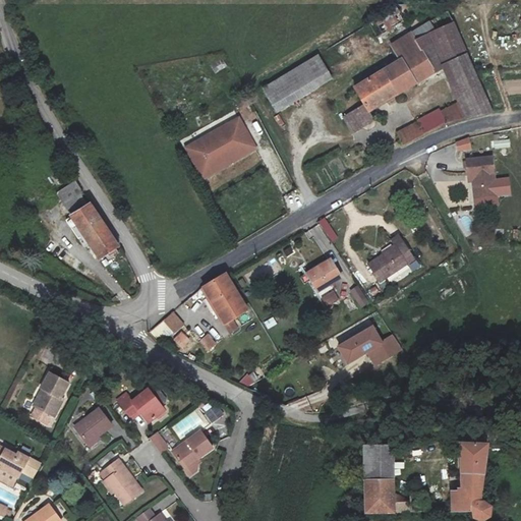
[(404,20),(396,7),(369,23),(378,37),(404,20)]
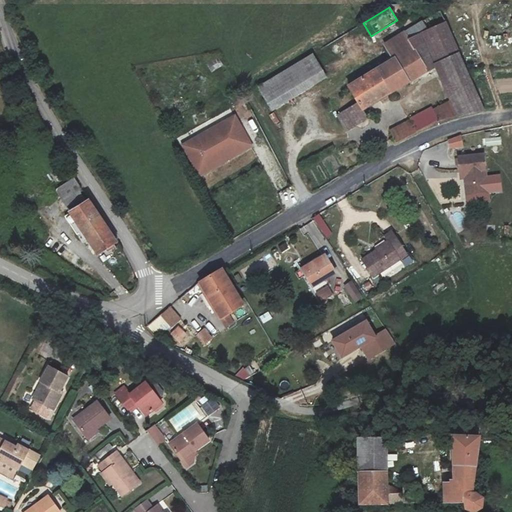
[(419,22),(402,32),(427,72),(432,68),(433,62),(420,34),(424,32),(419,22)]
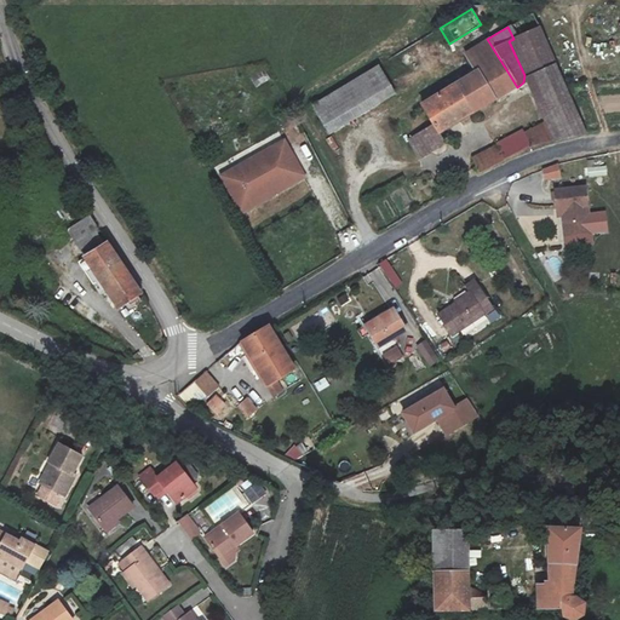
[(560,139),(586,133),(557,65),(539,27),(514,39),(509,41),(524,75),(533,76),(551,119),(560,139)]
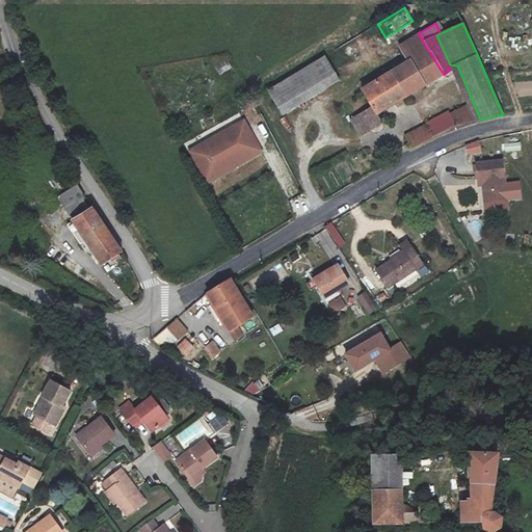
[(398,46),(407,61),(409,60),(424,85),(444,75),(418,33),(398,46)]
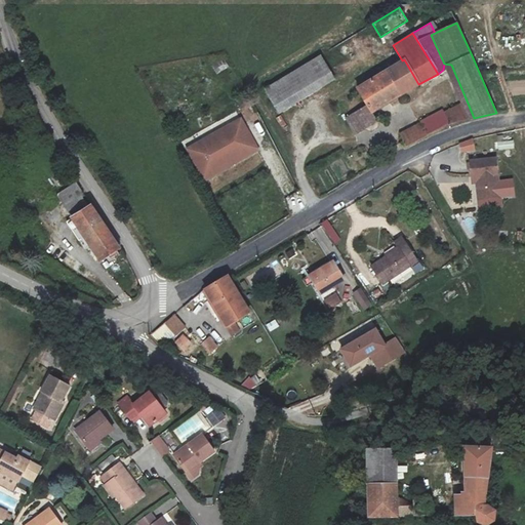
[(334,79),(320,55),(266,88),(280,112),(334,79)]
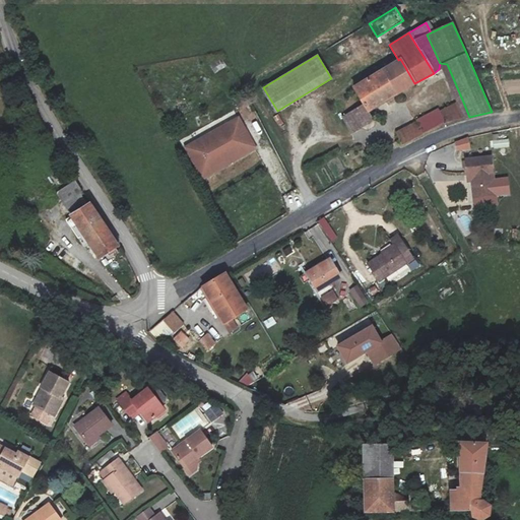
[(209,65),(214,73),(226,66),(220,58),(209,65)]
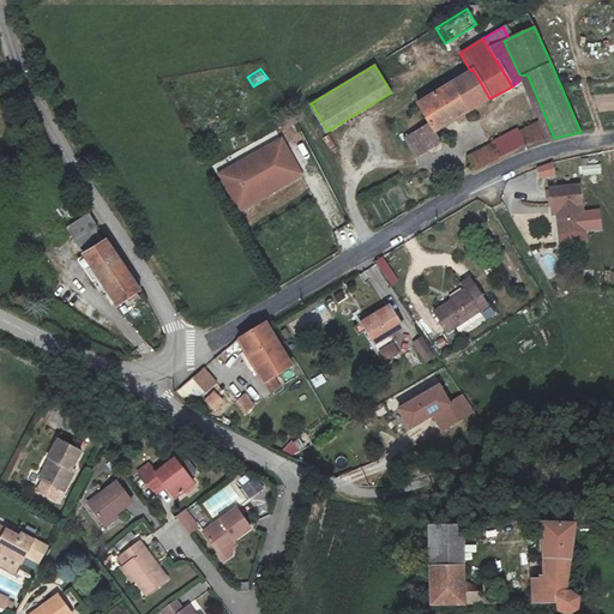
[(435,132),(489,98),(473,70),(470,71),(417,103),(429,124),(405,138),(416,157),(441,142),(435,132)]
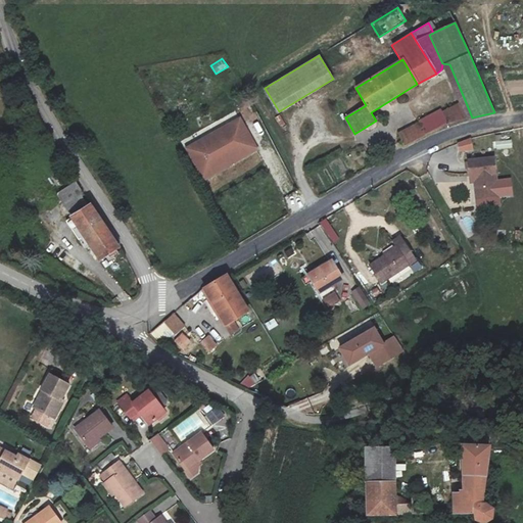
[(398,134),(405,146),(446,124),(472,117),(465,100),(421,124),(420,124),(398,134)]
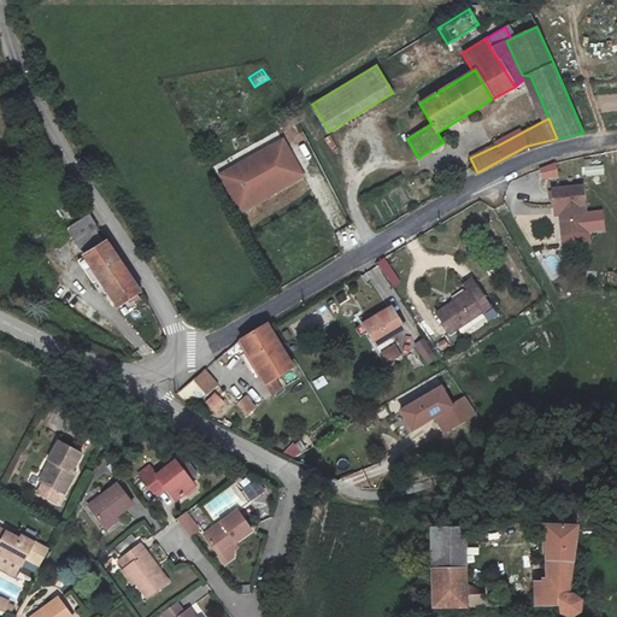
[(238,207),(239,211),(301,176),(281,140),(278,141),(297,175),(281,183),(280,180),(248,198),(250,201),(238,207)]
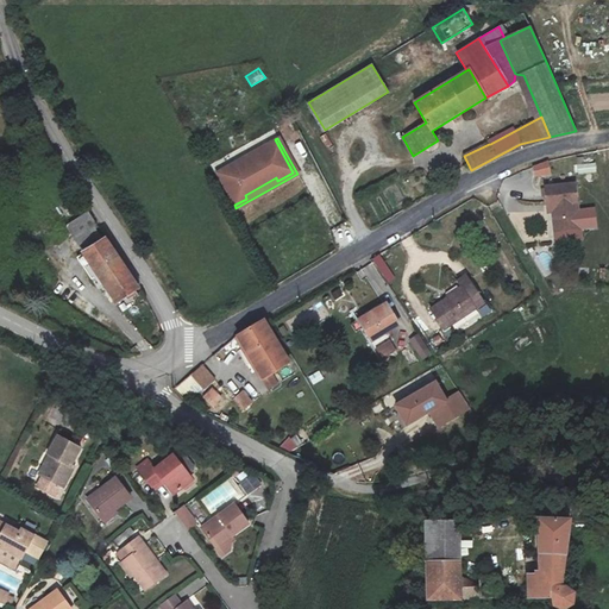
[(275,139),(217,173),(234,205),(246,199),(245,195),(276,177),(277,181),(293,173),(275,139)]
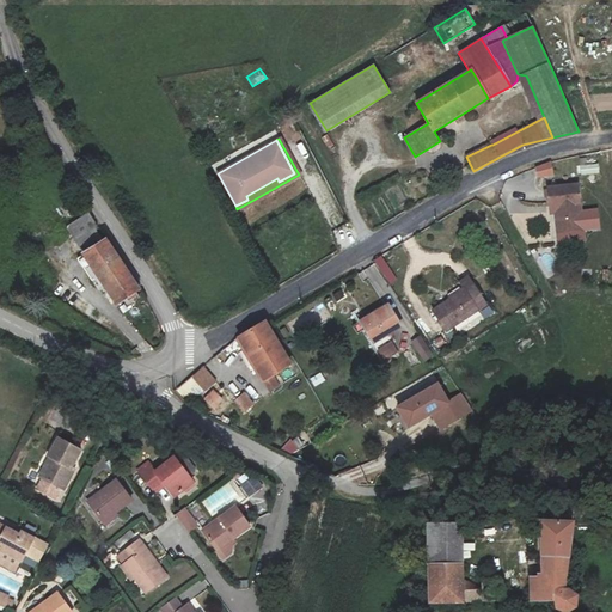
[(580,158),(581,175),(599,173),(598,157),(580,158)]
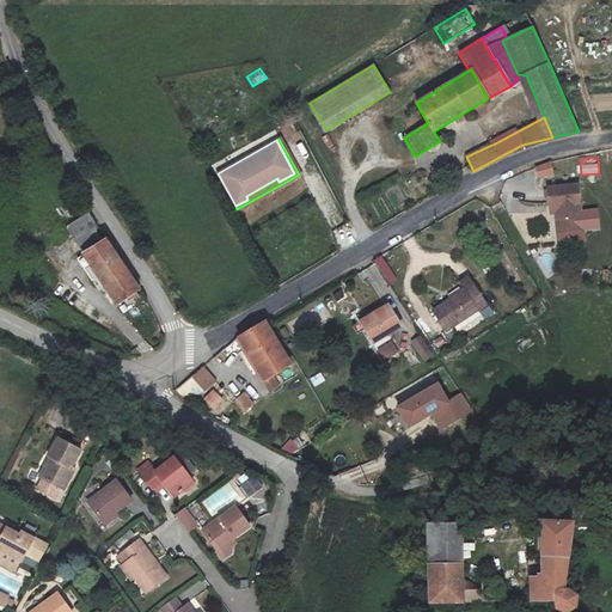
[(551,163),(534,165),(537,179),(554,177),(551,163)]
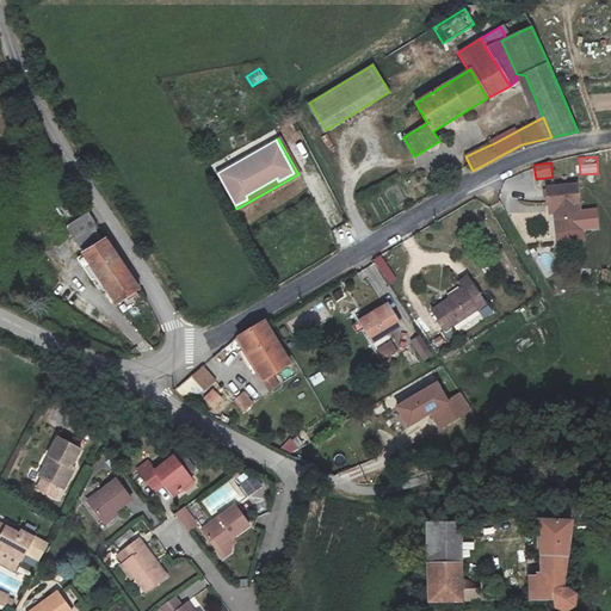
[(547,189),(549,207),(557,205),(561,232),(581,229),(576,185),(547,189)]
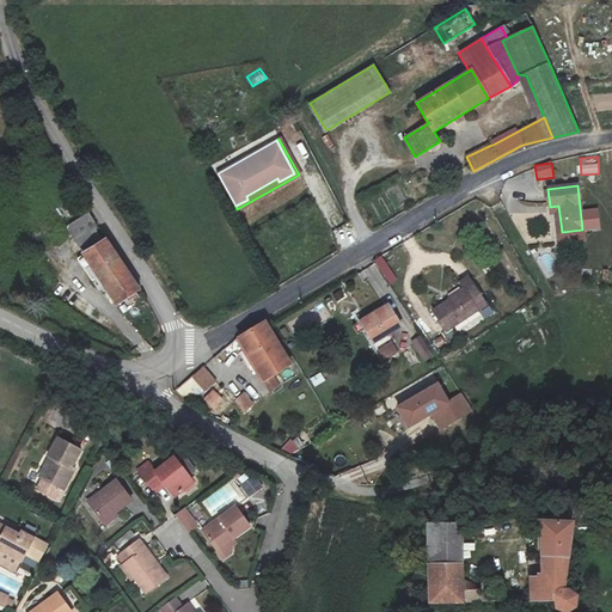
[(558,206),(550,207),(550,213),(555,212),(558,244),(583,240),(582,230),(562,232),(558,206)]
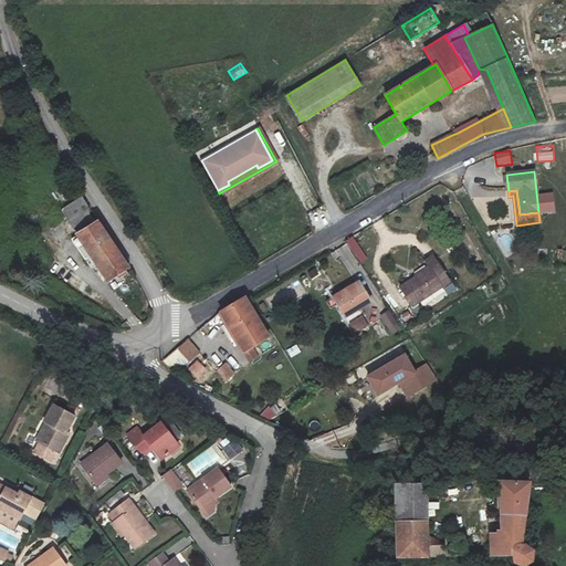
[(124,272),(128,268),(98,222),(95,223),(88,213),(91,211),(82,198),(62,211),(93,259),(90,260),(92,263),(94,261),(98,269),(107,282),(117,275),(124,272)]
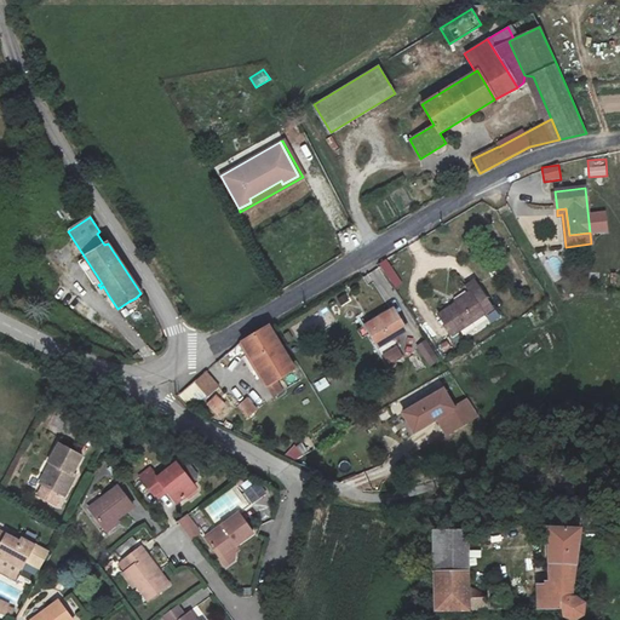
[(475,281),(474,281),(464,287),(469,294),(477,288),(492,309),(493,308),(475,281)]
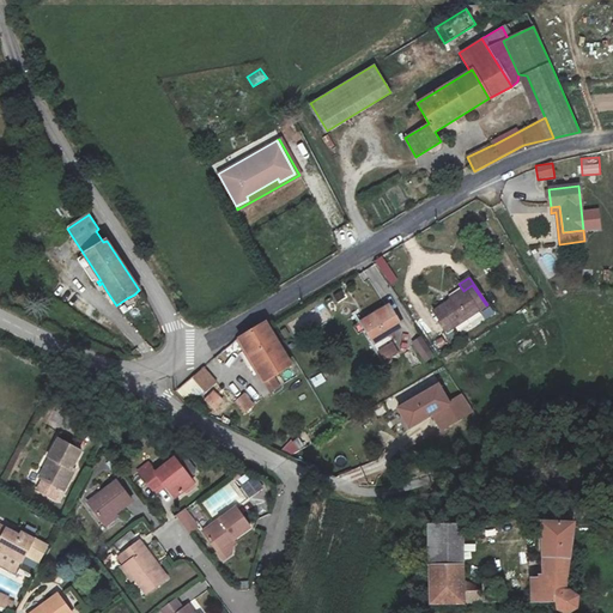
[(434,311),(447,332),(486,305),(472,285),(463,291),(434,311)]
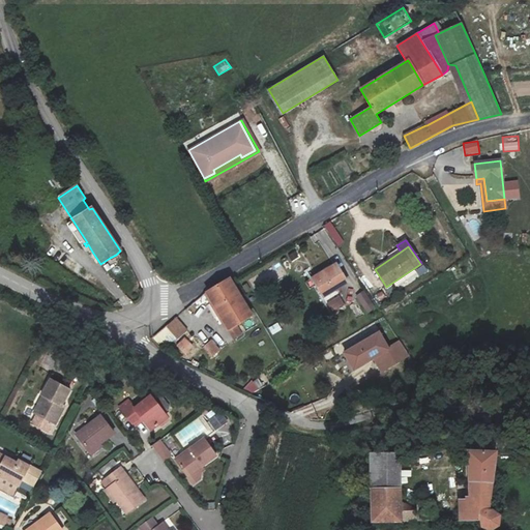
[(97,266),(100,264),(92,252),(89,254),(97,266)]
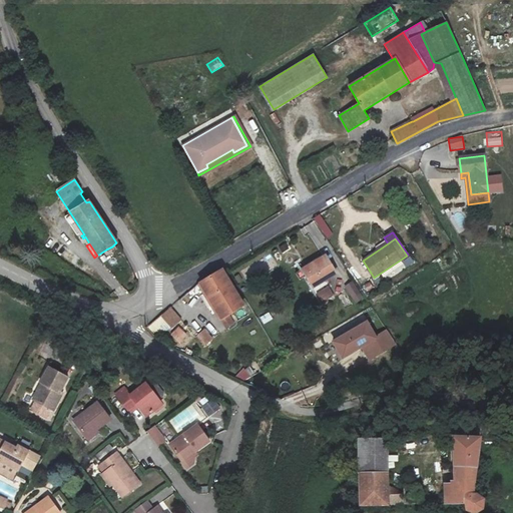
[(302,270),(313,288),(336,274),(326,255),(302,270)]
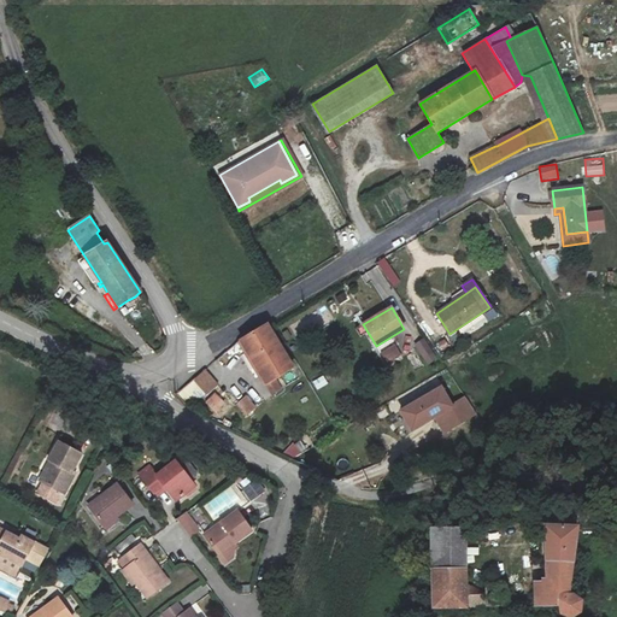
[(293,368),(269,328),(266,324),(240,341),(272,394),(280,389),(274,380),(276,378),(293,368)]
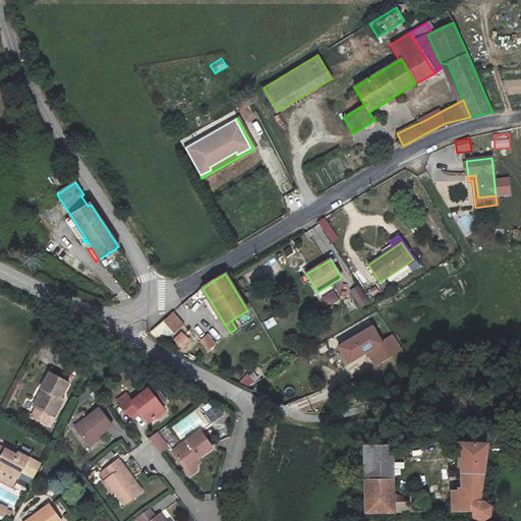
[(357,285),(349,291),(361,308),(369,302),(357,285)]
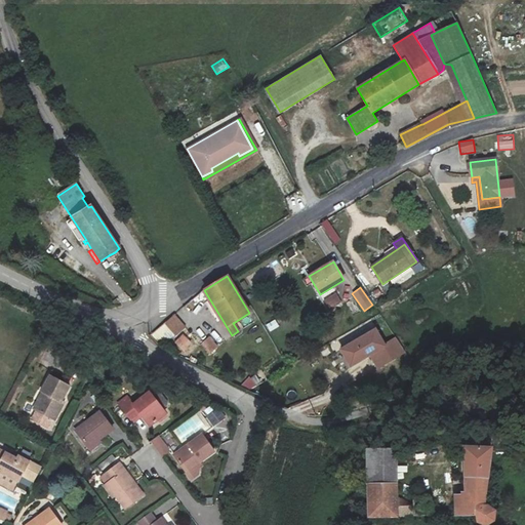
[(322,299),(328,310),(341,301),(335,292),(322,299)]
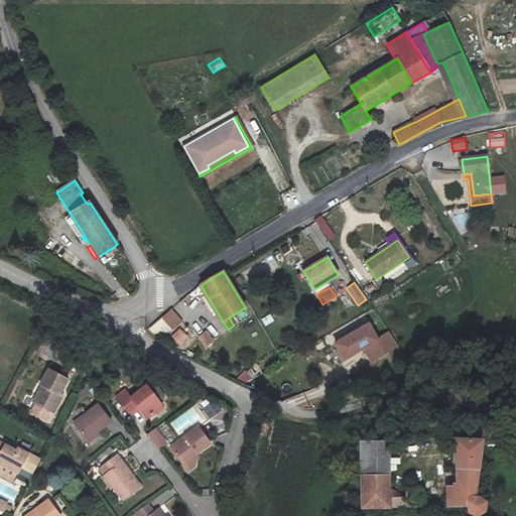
[(181,323),(170,309),(147,330),(156,341),(169,330),(171,331),(181,323)]
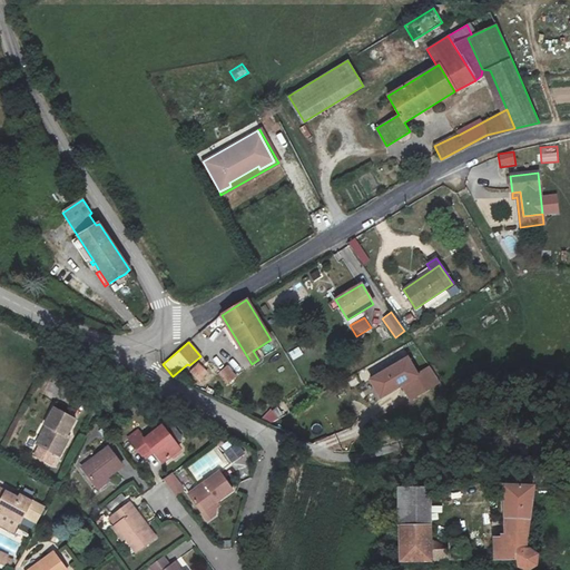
[(292,360),(302,355),(298,347),(288,353),(292,360)]
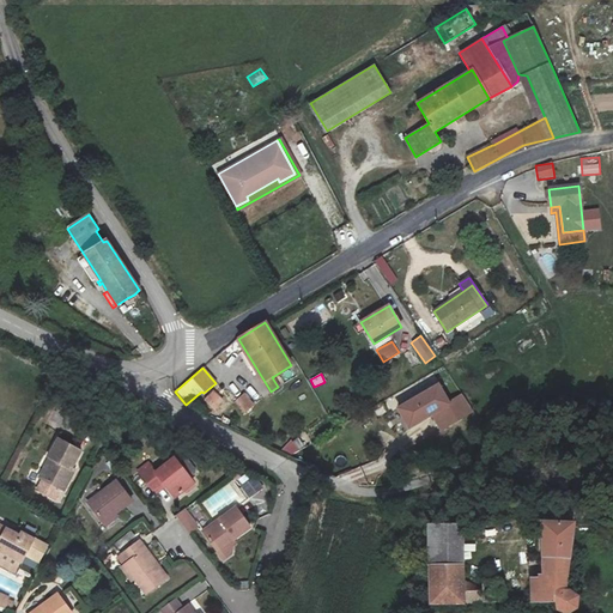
[(438,431),(473,414),(463,394),(448,401),(439,383),(393,406),(406,431),(431,418),(438,431)]
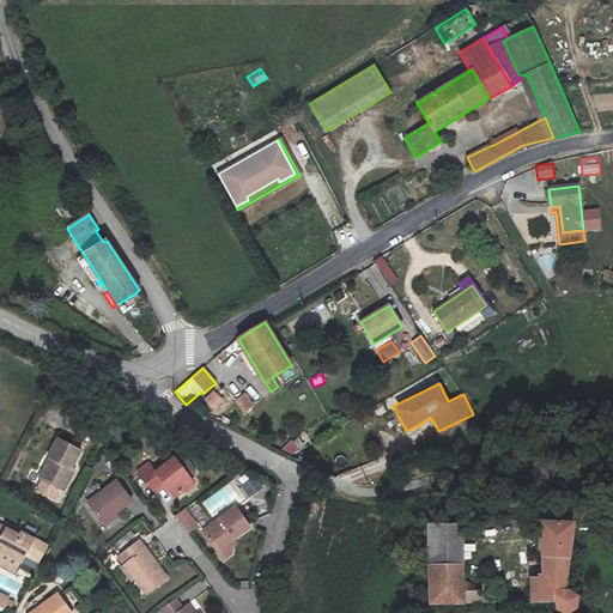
[(220,401),(213,393),(205,400),(213,408),(220,401)]
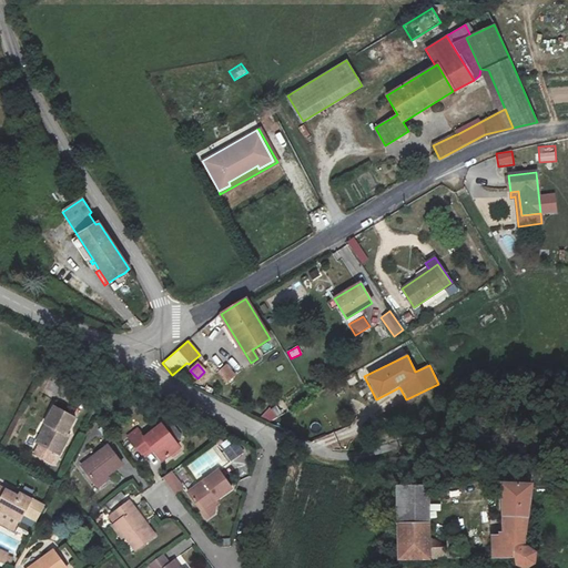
[(234,375),(225,365),(219,371),(227,381),(234,375)]
